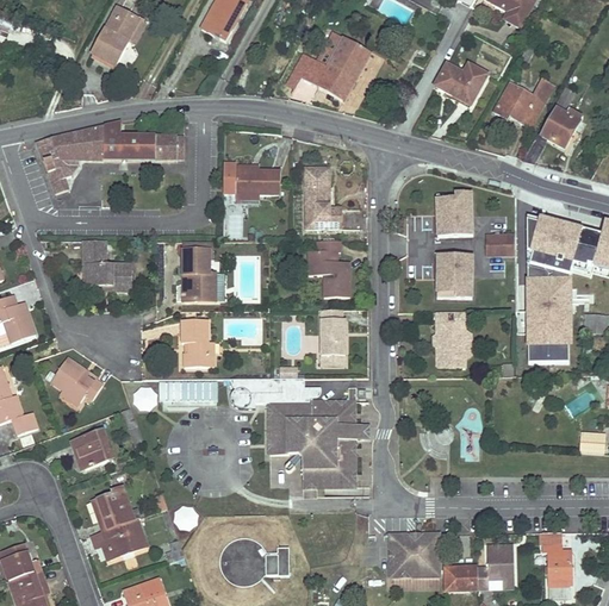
[(217,0),(205,0),(200,11),(209,16),(217,0)]
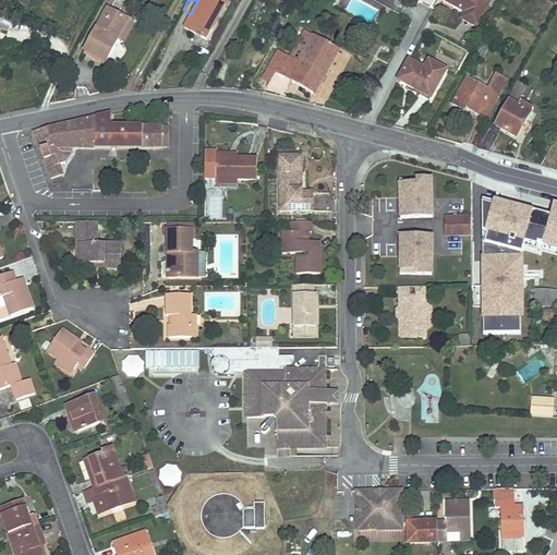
[(198,0),(191,14),(184,25),(196,33),(196,34),(200,37),(201,35),(207,38),(213,27),(209,25),(222,0),(198,0)]
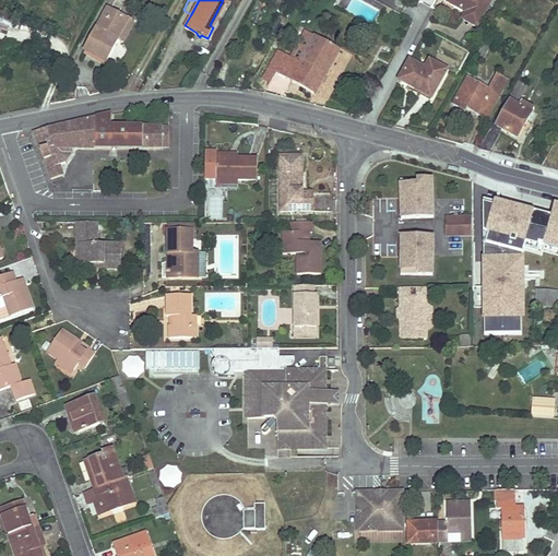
[(444,0),(463,9),(461,15),(477,25),(483,15),(478,13),(486,0),(444,0)]
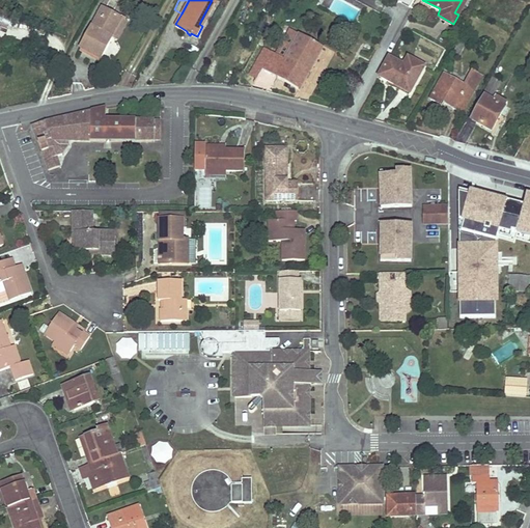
[(462,0),(454,12),(458,15),(466,0),(462,0)]
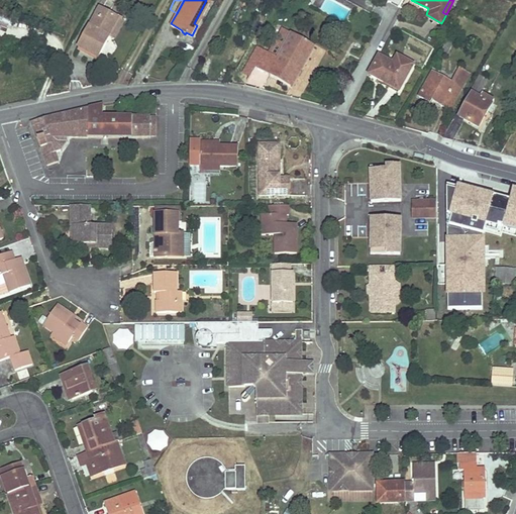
[(97,29),(107,34),(117,16),(107,11),(99,6),(89,24),(97,29)]
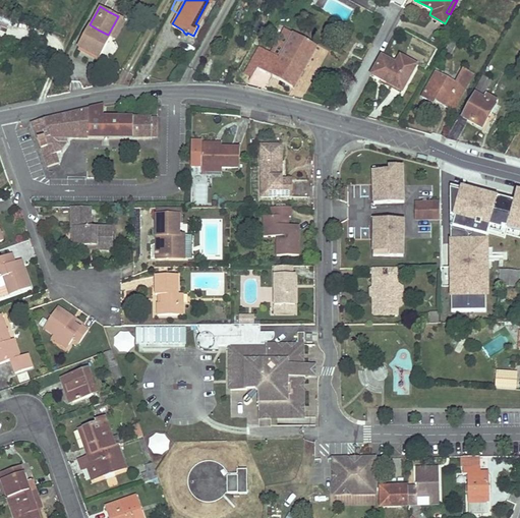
[(123,19),(118,16),(108,35),(109,36),(113,38),(123,19)]
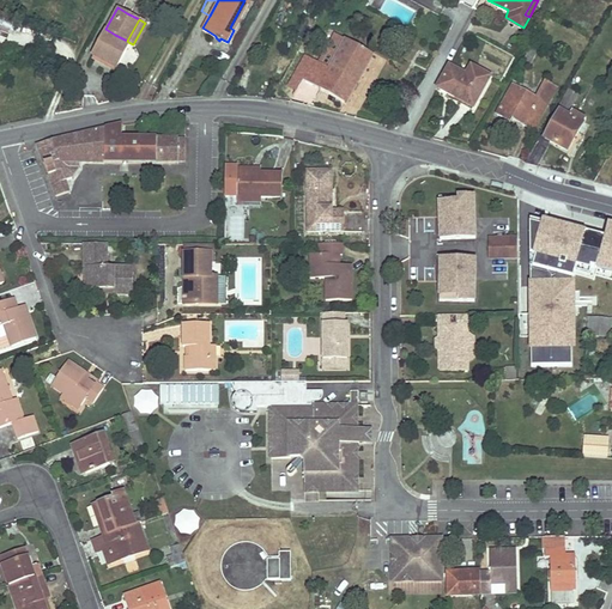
[(115,35),(105,29),(98,41),(91,52),(115,66),(121,54),(128,42),(127,41),(115,35)]
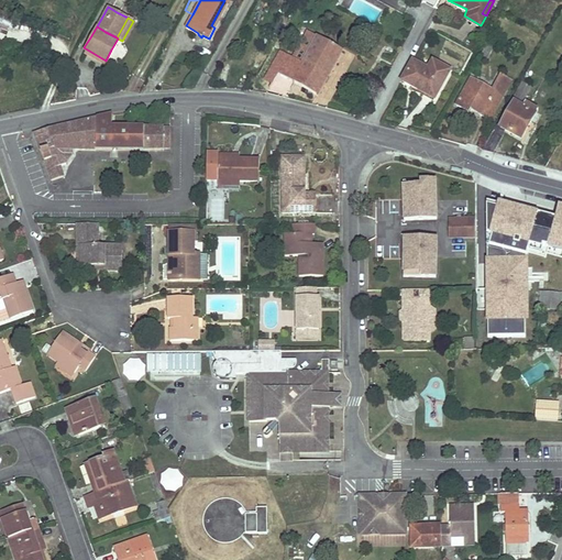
[(318,34),(308,29),(293,56),(302,62),(318,34)]
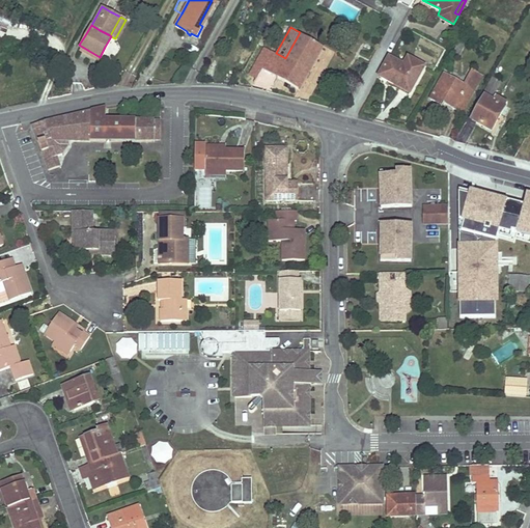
[(311,39),(300,32),(285,58),(276,53),(271,50),(250,85),(271,89),(278,77),(287,81),(299,88),(323,45),(311,39)]
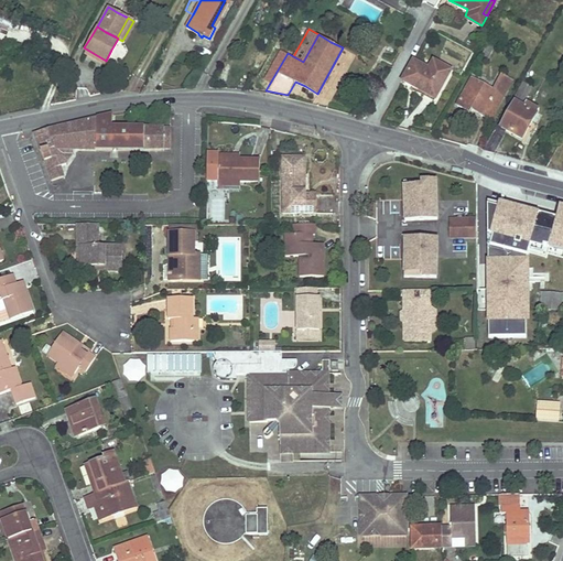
[(494,46),(488,43),(482,54),(487,57),(494,46)]
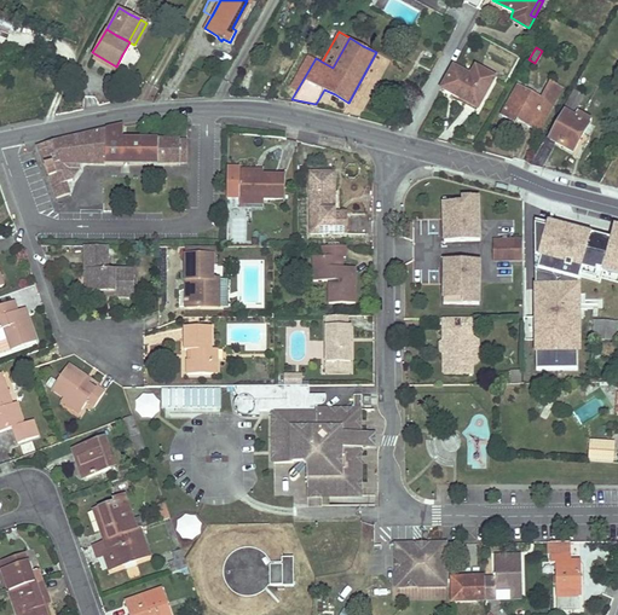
[(492,77),(474,67),(468,76),(451,67),(439,88),(463,100),(466,98),(475,105),(492,77)]
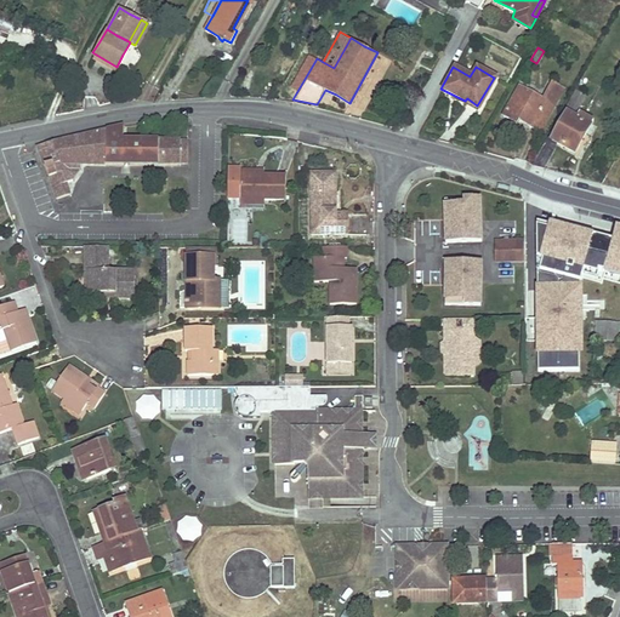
[(563,86),(552,80),(542,97),(533,92),(519,85),(504,113),(513,118),(516,114),(519,116),(540,129),(563,86)]
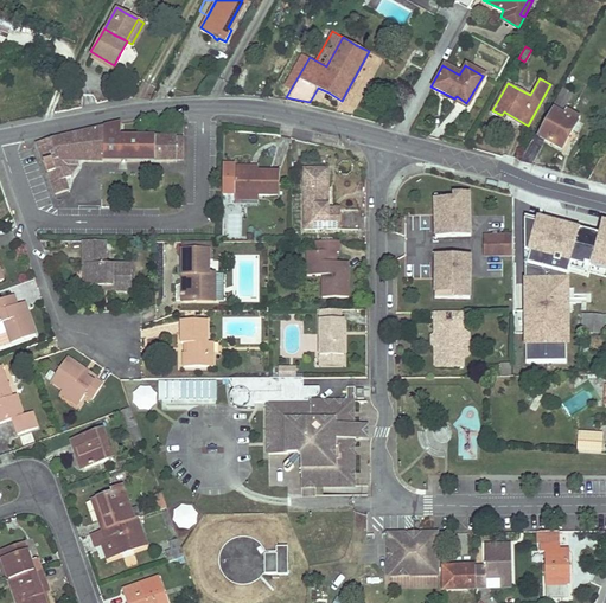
[(537,139),(543,142),(560,152),(567,141),(571,134),(580,116),(566,108),(563,114),(560,111),(572,91),(562,87),(552,107),(554,108),(544,124),(542,130),(537,139)]
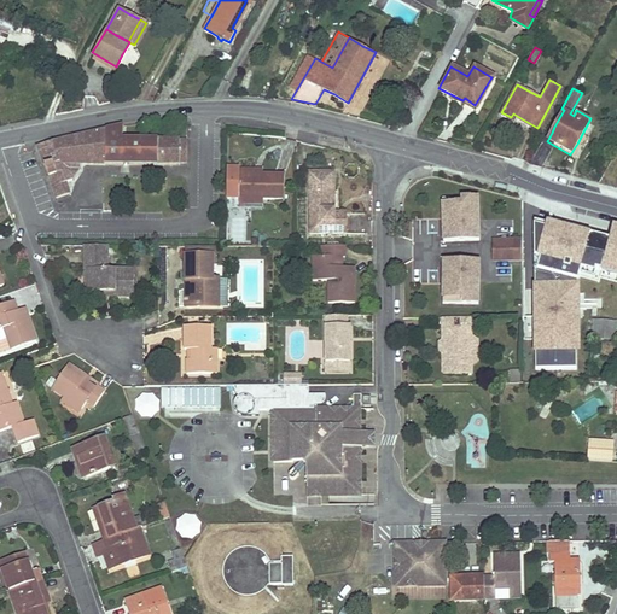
[(123,123),(104,127),(53,140),(38,144),(56,196),(69,191),(65,180),(73,177),(71,174),(76,168),(80,168),(80,161),(104,161),(179,162),(179,159),(186,159),(186,138),(122,138),(123,123)]
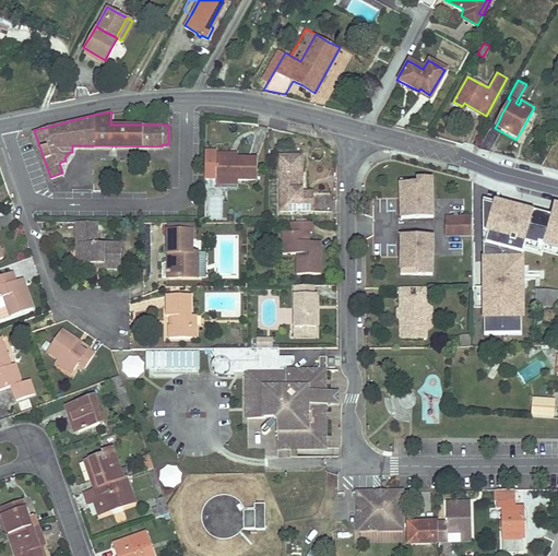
[(495,128),(499,120),(495,118),(482,143),(479,146),(490,150),(500,131),(495,128)]
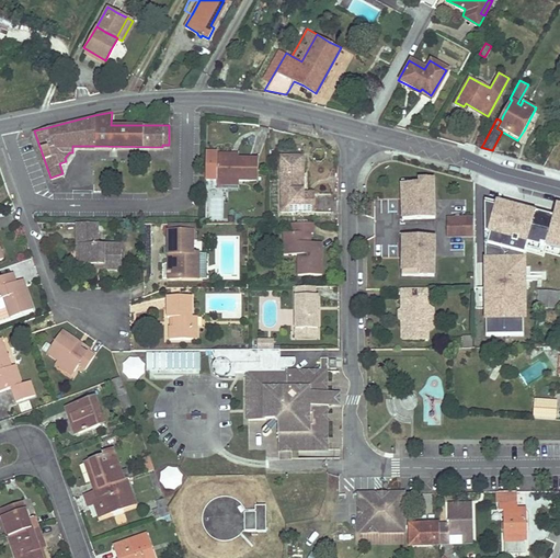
[(303,152),(281,152),(282,209),(316,209),(316,191),(303,191),(301,193),(298,191),(299,189),(299,170),(303,170),(303,152)]
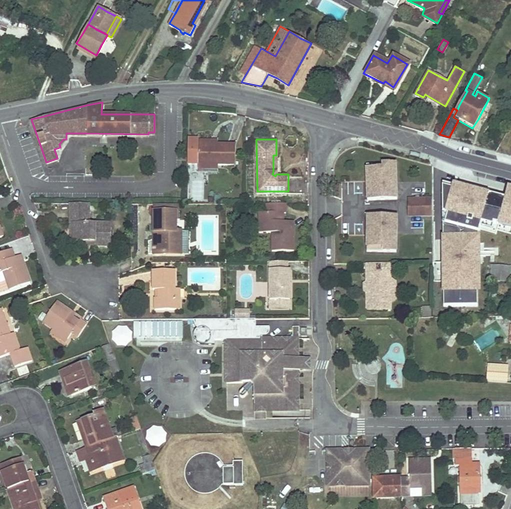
[(219,162),(236,162),(236,142),(218,142),(198,142),(198,162),(219,162)]
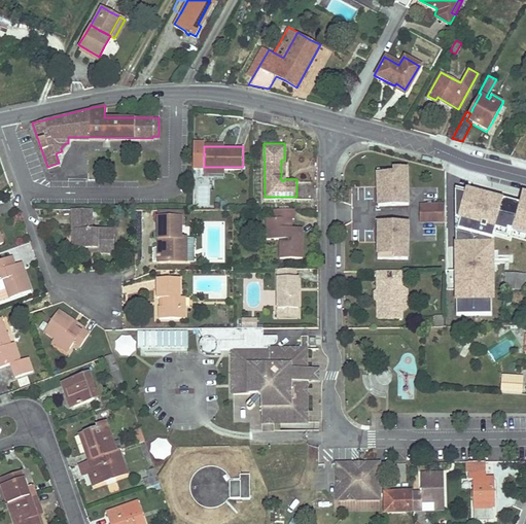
[(408,203),(407,167),(377,168),(377,178),(378,204),(408,203)]
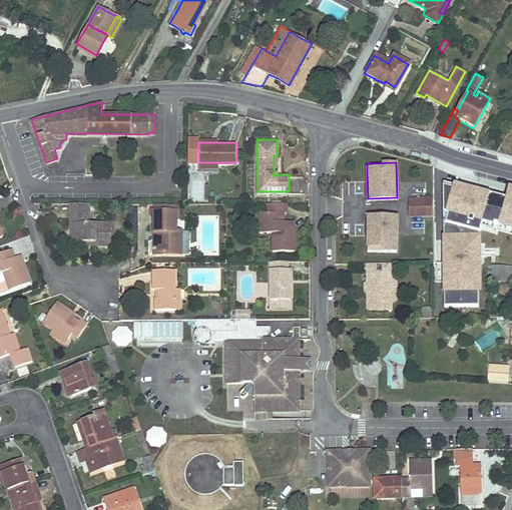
[(342,198),(342,182),(334,182),(334,194),(342,198)]
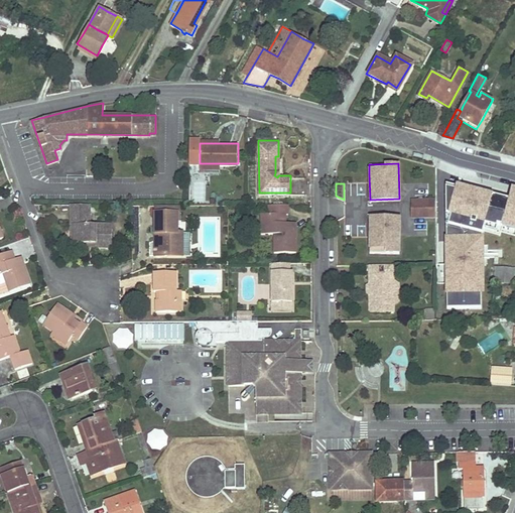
[(445,229),(445,306),(481,306),(481,237),(485,223),(496,225),(496,223),(514,228),(514,189),(511,188),(509,199),(493,194),(493,195),(469,188),(458,185),(457,188),(446,186),(445,213),(451,214),(445,229)]
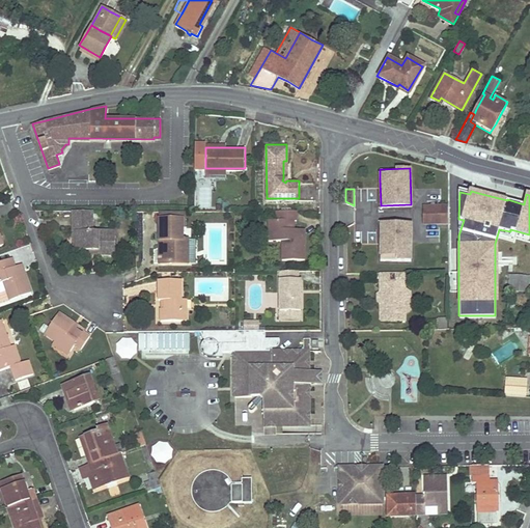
[(447,223),(447,203),(423,203),(423,223),(447,223)]
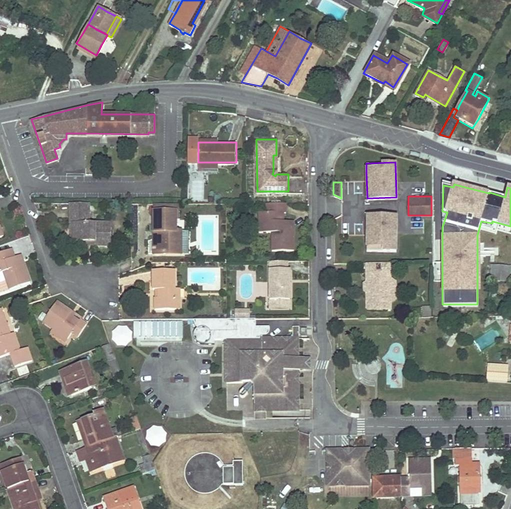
[(88,202),(70,202),(71,210),(88,210),(88,202)]
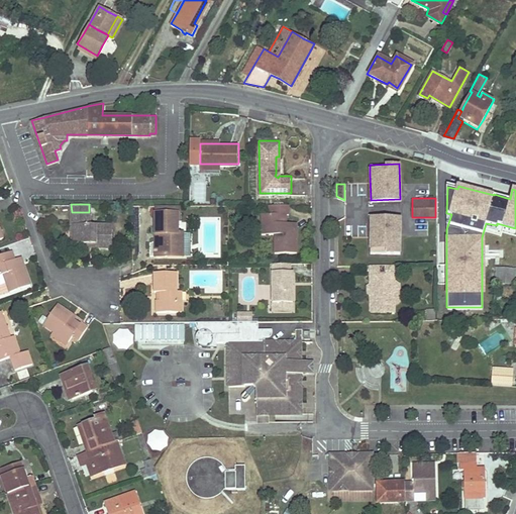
[(274,251),(296,251),(296,225),(286,225),(286,221),(286,214),(289,214),(289,204),(269,204),(269,213),(261,213),(262,233),(274,233),(274,251)]
